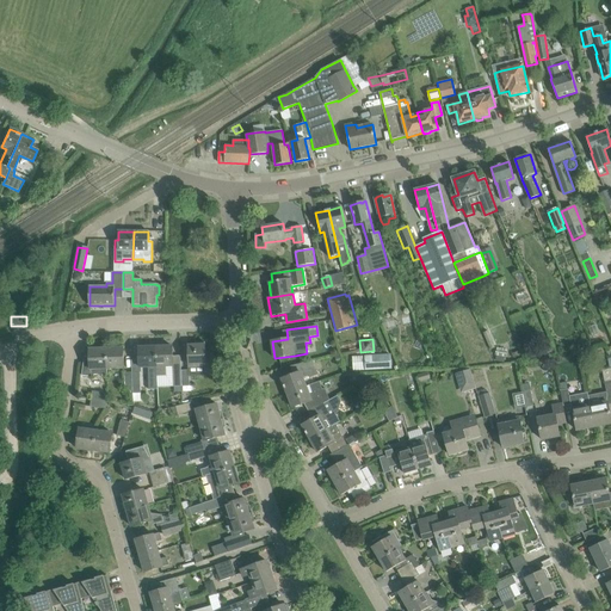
[(196,345),(189,346),(189,366),(205,366),(205,372),(215,372),(214,355),(205,356),(205,345),(205,343),(196,343),(196,345)]
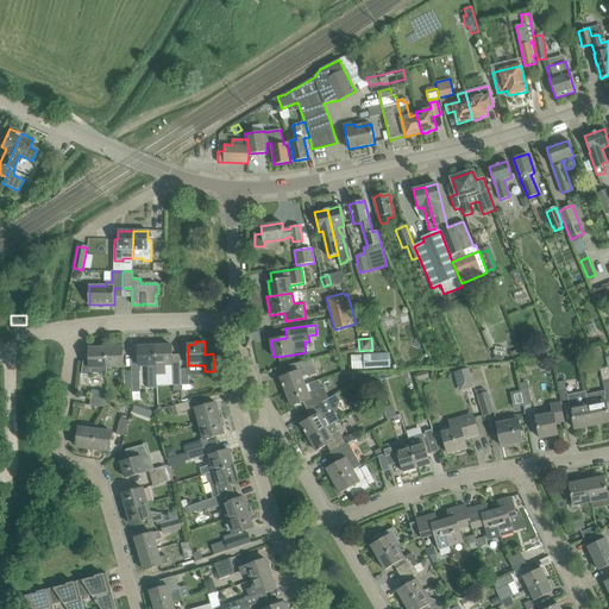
[(148,372),(156,372),(156,365),(155,343),(146,343),(146,346),(138,346),(139,366),(148,365),(148,372)]
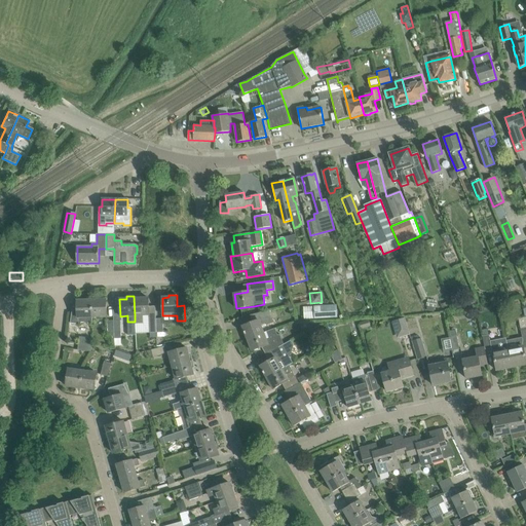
[(135,315),(135,322),(136,324),(143,324),(143,315),(149,315),(148,298),(142,298),(142,296),(134,296),(135,315)]
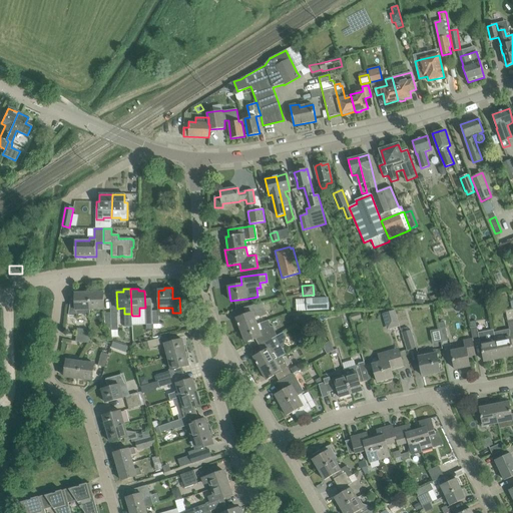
[(90,310),(89,293),(75,294),(75,303),(70,303),(68,316),(79,317),(79,315),(82,315),(82,316),(90,315),(90,310)]
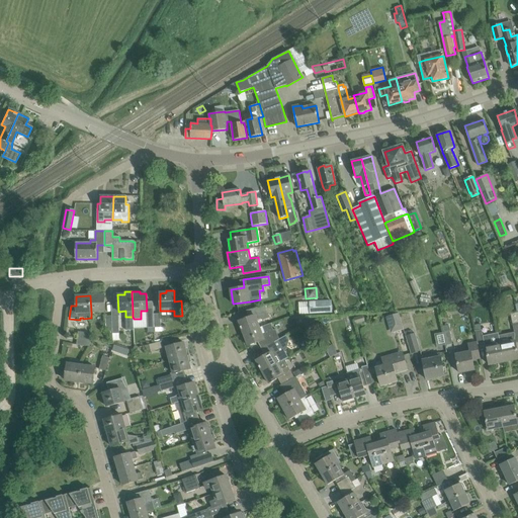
[(104,295),(90,295),(91,313),(105,312),(104,295)]
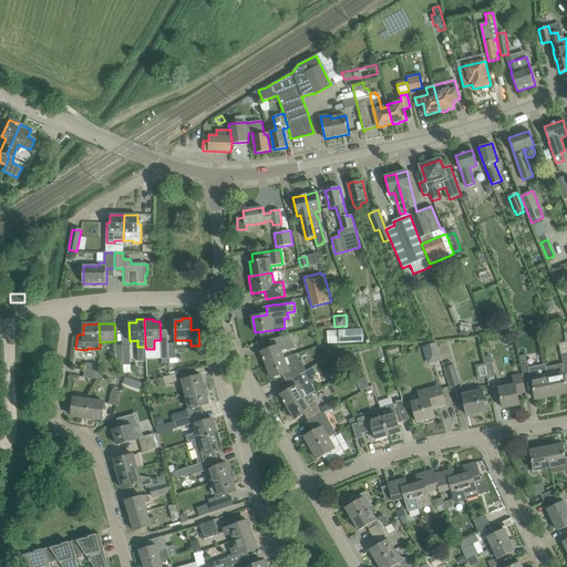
[(327,331),(328,344),(363,342),(363,329),(327,331)]
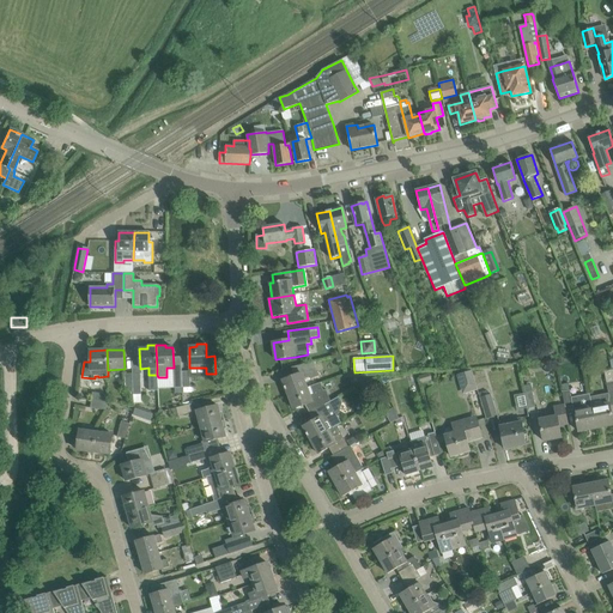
[(310,377),(310,380),(319,376),(319,374),(314,362),(295,366),(297,375),(283,380),(285,387),(284,387),(285,390),(286,390),(289,395),(308,387),(304,380),(310,377)]
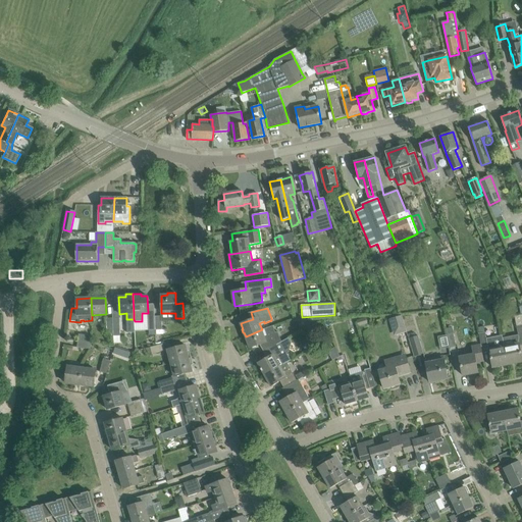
[(388,319),(394,335),(407,332),(402,315),(388,319)]
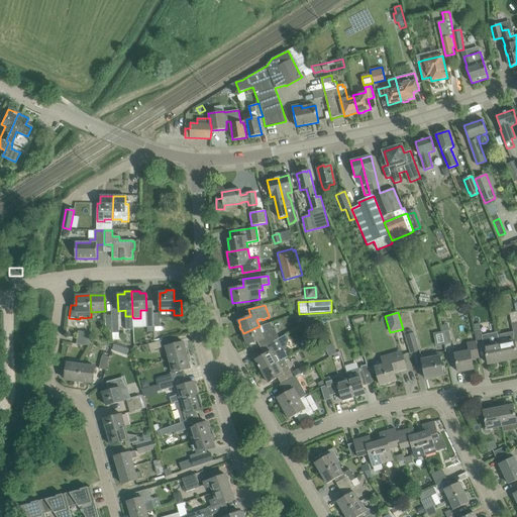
[(145,313),(146,327),(153,327),(153,313),(145,313)]
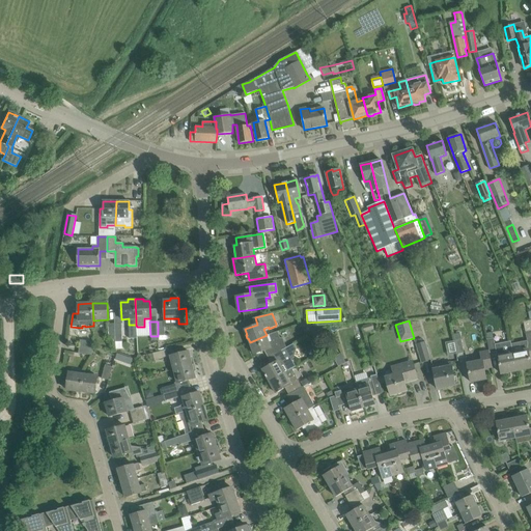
[(363,326),(365,332),(373,329),(372,323),(363,326)]
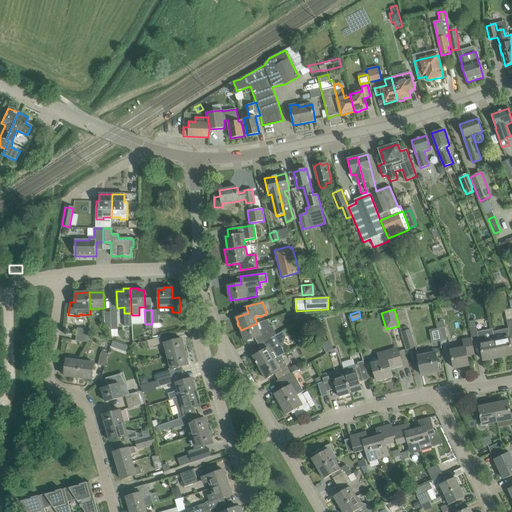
[(257,323),(241,330),(245,342),(254,338),(258,337),(261,344),(276,335),(272,326),(270,326),(268,319),(257,323)]
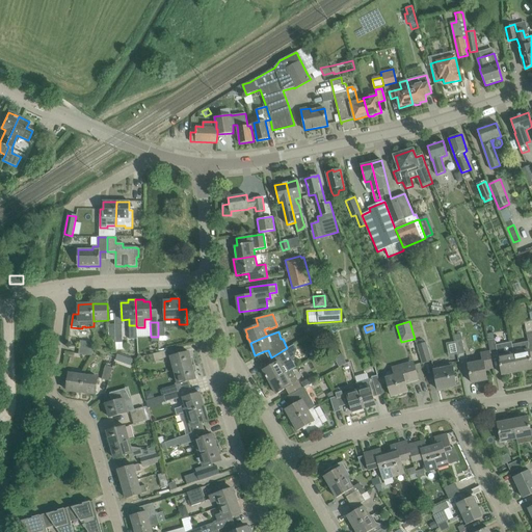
[(490,352),(490,353),(498,352),(502,375),(517,372),(513,353),(512,345),(511,342),(496,345),(494,334),(486,335),(490,352)]
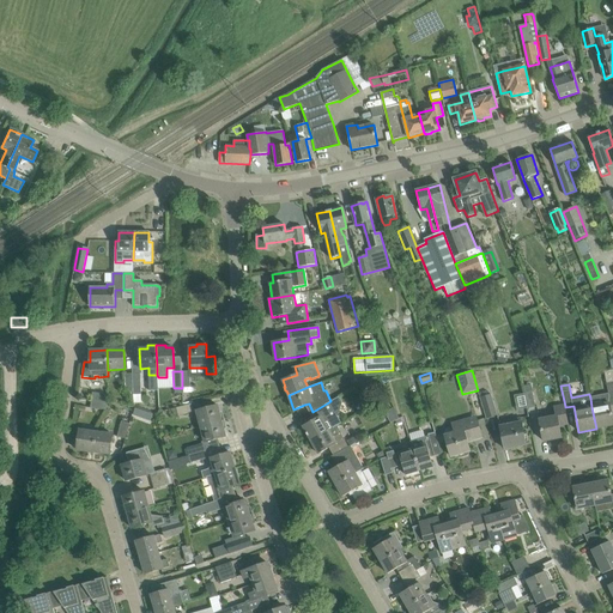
[(523,390),(527,410),(535,407),(532,392),(530,389),(523,390)]
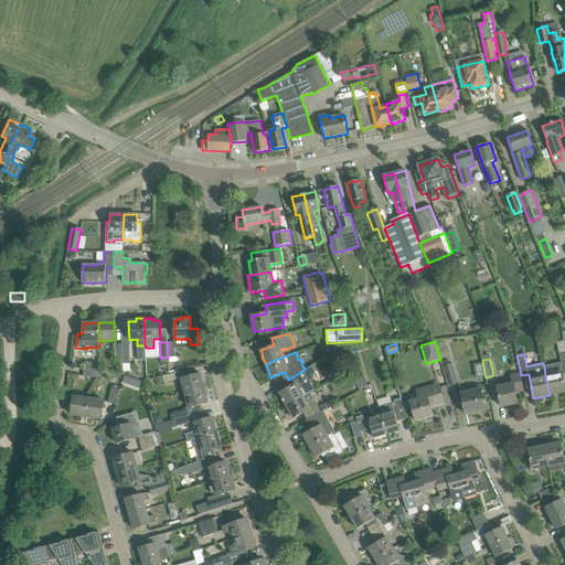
[(85,361),(84,369),(99,371),(99,363),(85,361)]
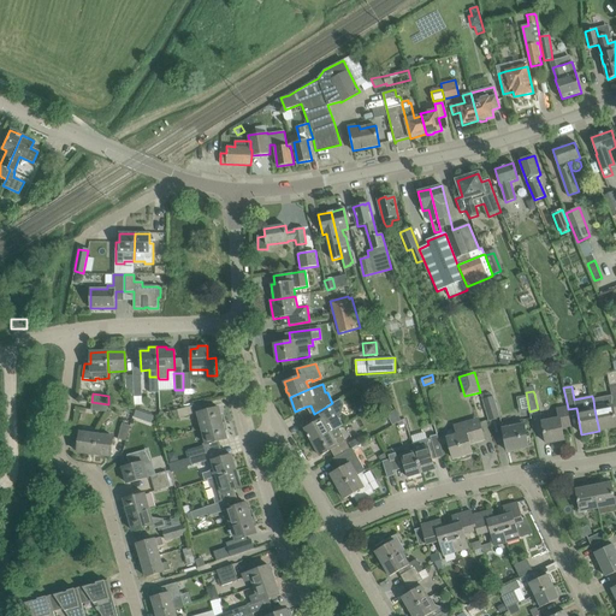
[(483,400),(489,420),(499,416),(493,396),(492,396),(483,400)]
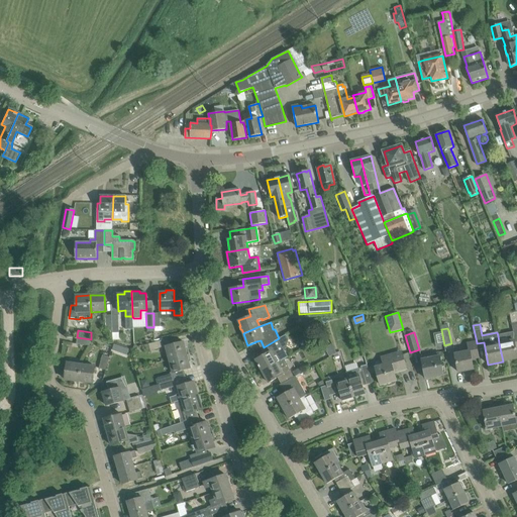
[(498,335),(499,343),(503,362),(516,357),(516,354),(513,336),(514,336),(513,332),(498,335)]
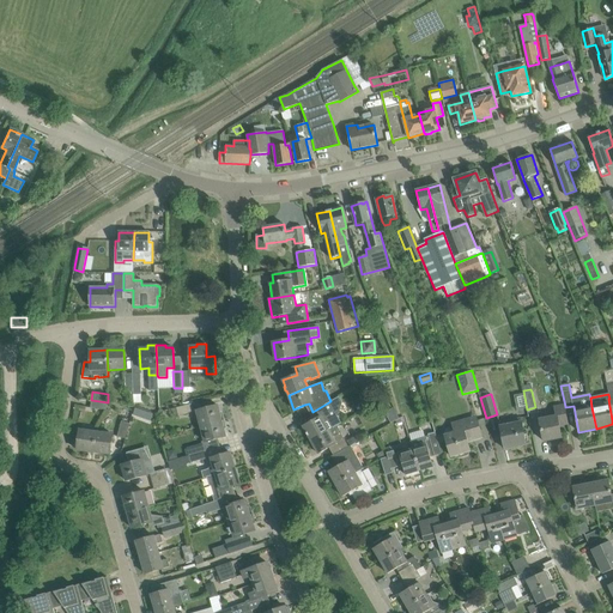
[(343,404),(339,398),(331,401),(313,412),(317,419),(303,426),(307,434),(308,436),(309,436),(311,441),(328,430),(327,426),(331,424),(333,429),(337,426),(337,425),(341,423),(337,416),(339,413),(343,404)]
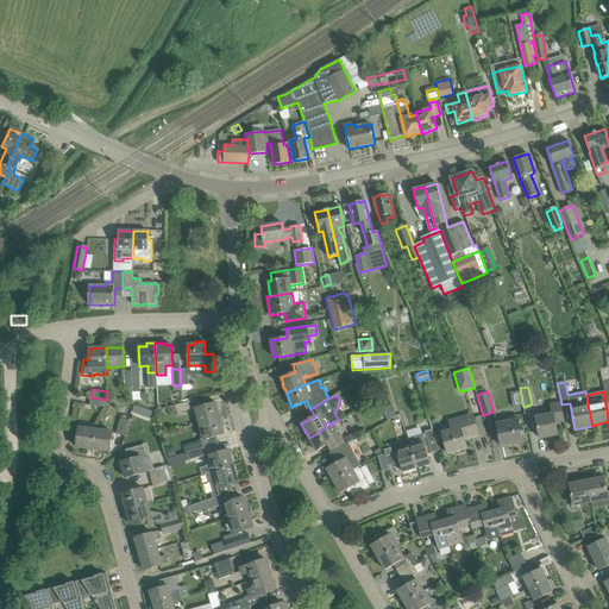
[(107,400),(90,397),(89,406),(106,407),(107,400)]
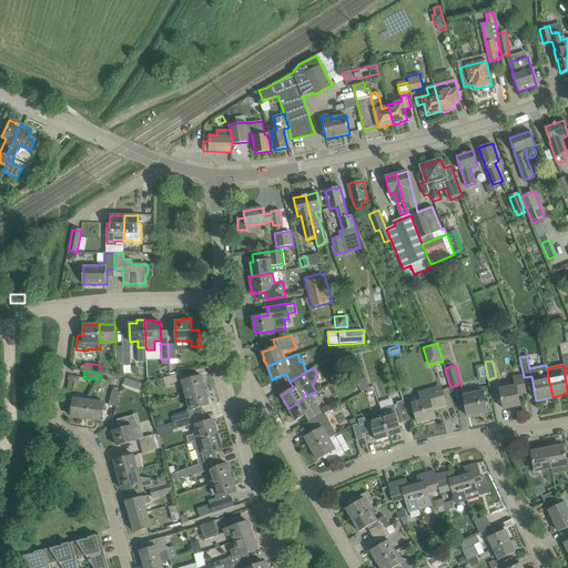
[(178,374),(162,378),(164,385),(180,382),(178,374)]
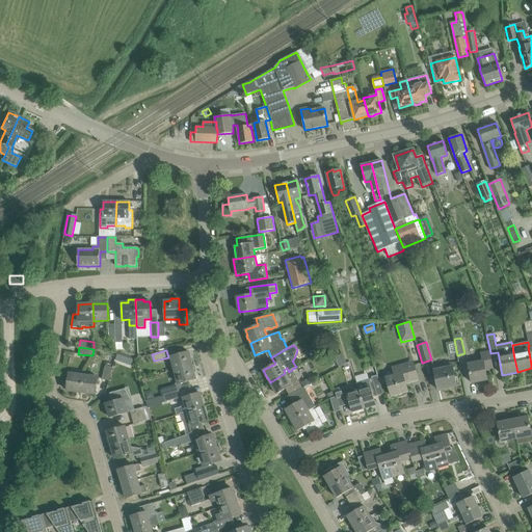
[(169,356),(174,370),(192,366),(189,352),(169,356)]
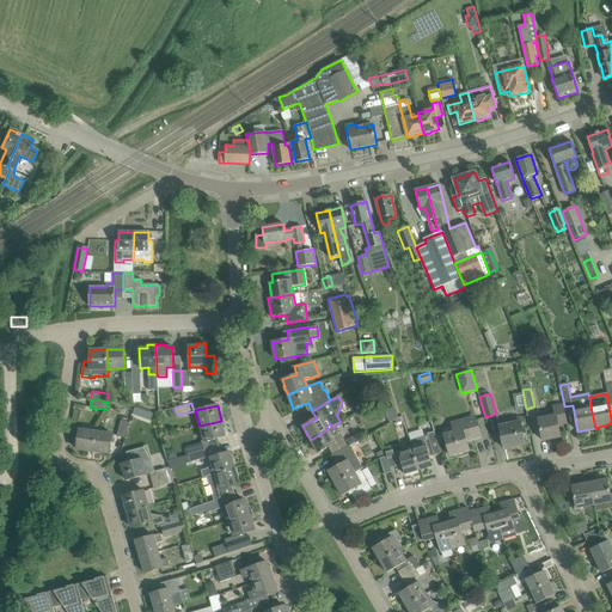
[(564,407),(564,405),(555,407),(556,416),(539,420),(543,440),(561,438),(558,424),(567,422),(564,407)]
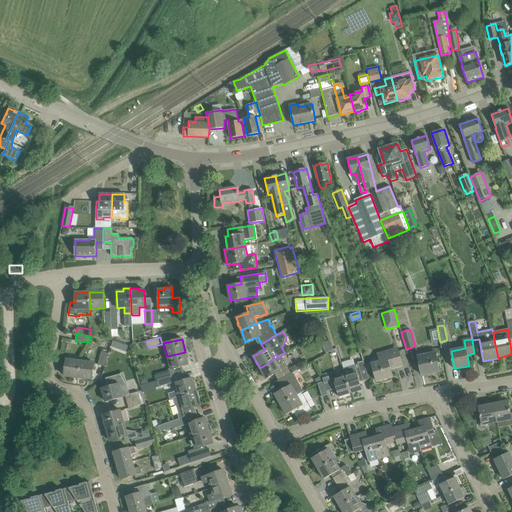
[(117,349),(119,343),(113,341),(111,347),(117,349)]
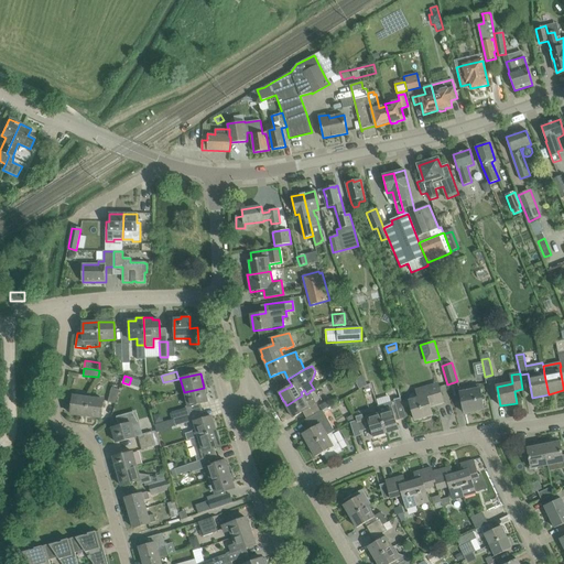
[(359,377),(353,381),(357,390),(365,387),(359,377)]
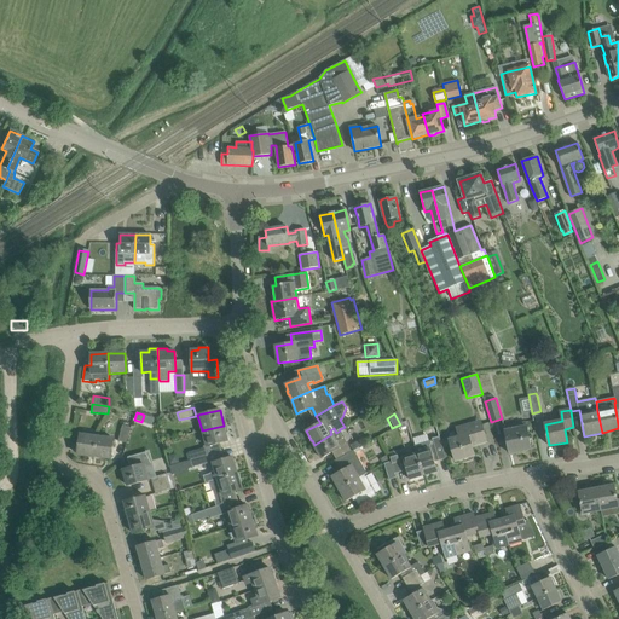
[(449,438),(440,440),(443,446),(451,445),(456,461),(474,456),(472,446),(476,444),(478,445),(486,443),(480,422),(457,428),(460,438),(450,440),(449,438)]
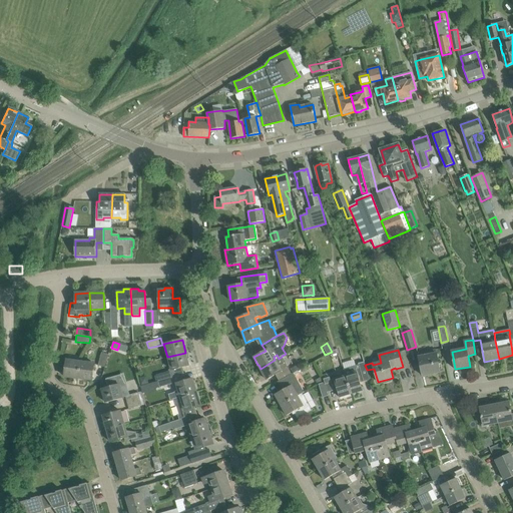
[(418,354),(422,376),(440,372),(436,350),(418,354)]
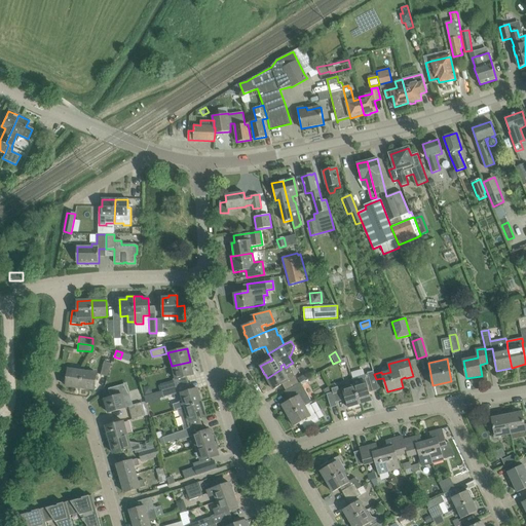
[(190,362),(172,366),(175,378),(175,380),(187,377),(193,375),(192,369),(194,368),(192,361),(190,362)]
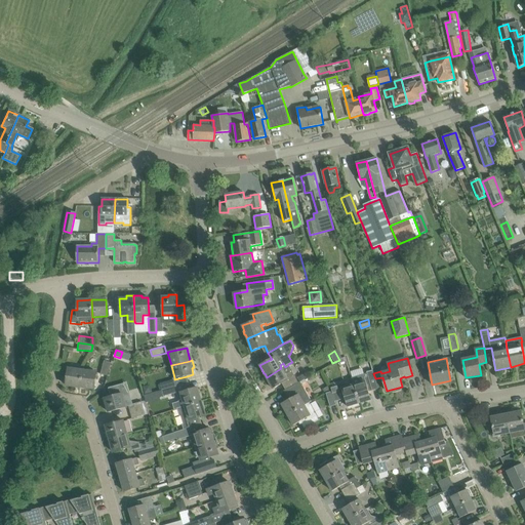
[(104,361),(101,374),(107,375),(111,362),(104,361)]
